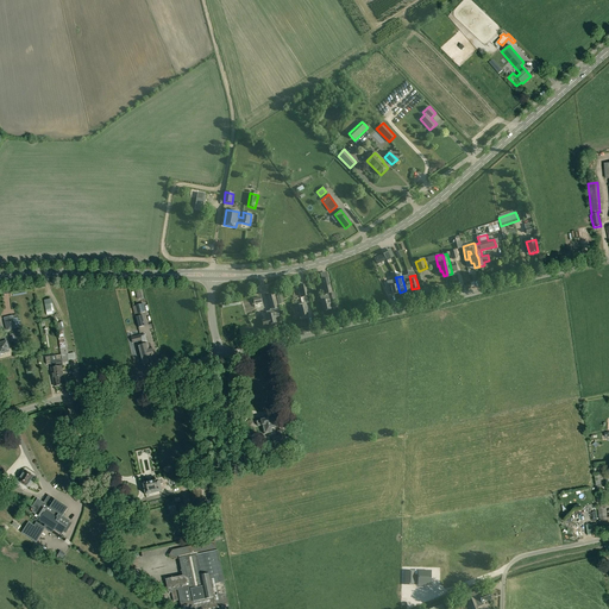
[(409,276),(402,278),(403,282),(406,290),(412,289),(410,281),(409,276)]
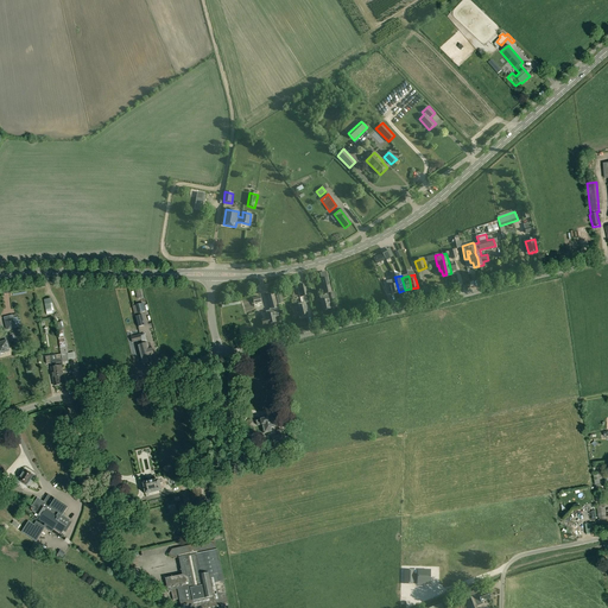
[(325,293),(331,292),(328,278),(322,279),(325,293)]
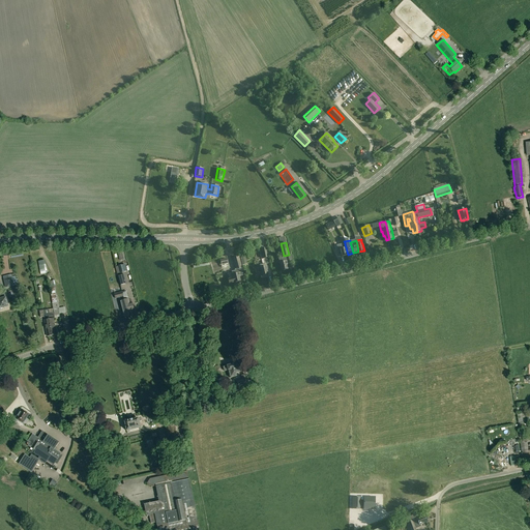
[(345,244),(336,246),(339,254),(342,254),(342,256),(348,255),(346,247),(345,244)]
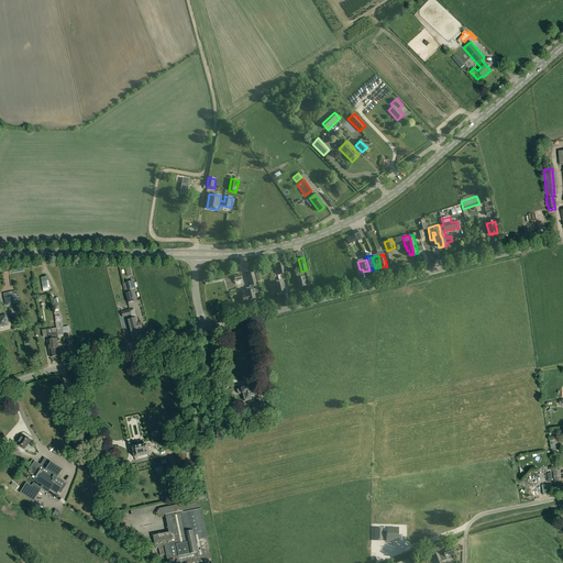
[(276,285),(273,285),(274,290),(277,289),(278,293),(279,293),(279,294),(282,293),(282,291),(285,291),(284,286),(285,286),(284,283),(283,280),(286,279),(285,273),(280,274),(282,280),(276,282),(276,285)]
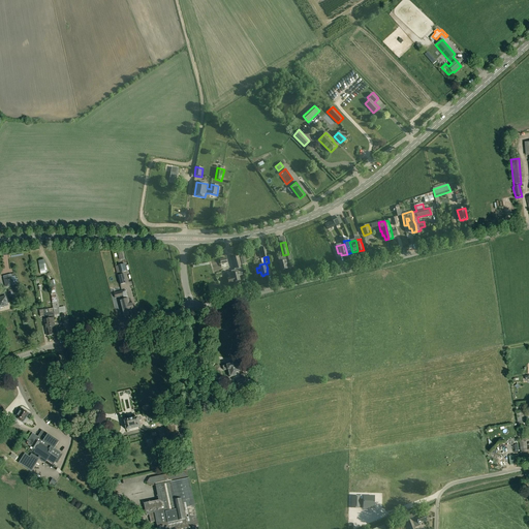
[(286,260),(285,256),(279,258),(280,262),(279,262),(281,270),(282,270),(282,271),(284,270),(287,269),(286,263),(287,263),(286,260)]
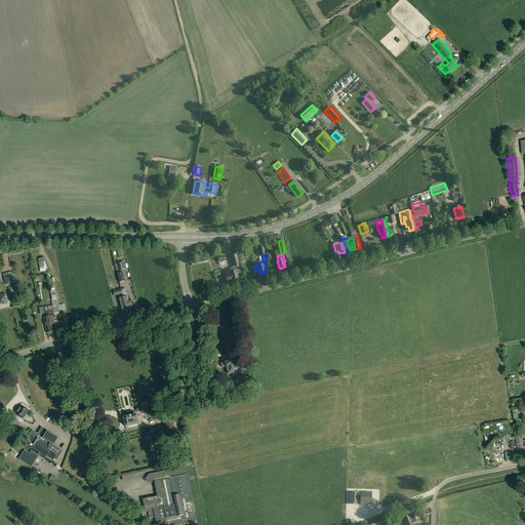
[(231,275),(226,277),(227,281),(232,280),(234,280),(236,279),(239,278),(238,274),(241,273),(240,269),(240,265),(234,267),(233,267),(233,269),(230,269),(230,270),(231,272),(230,272),(231,275)]
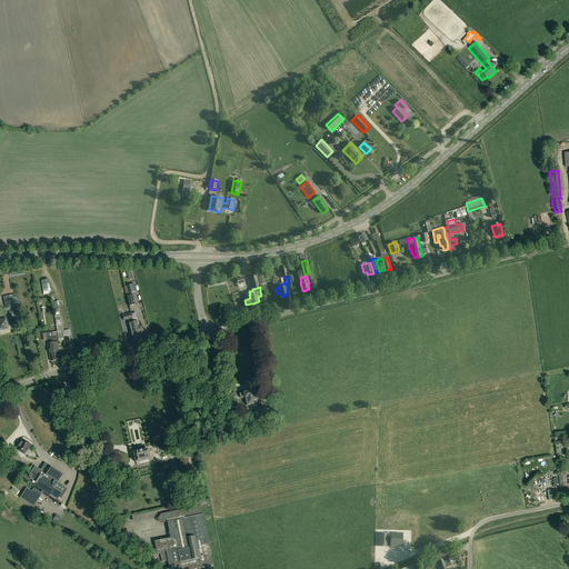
[(18,306),(16,297),(3,300),(6,309),(18,306)]
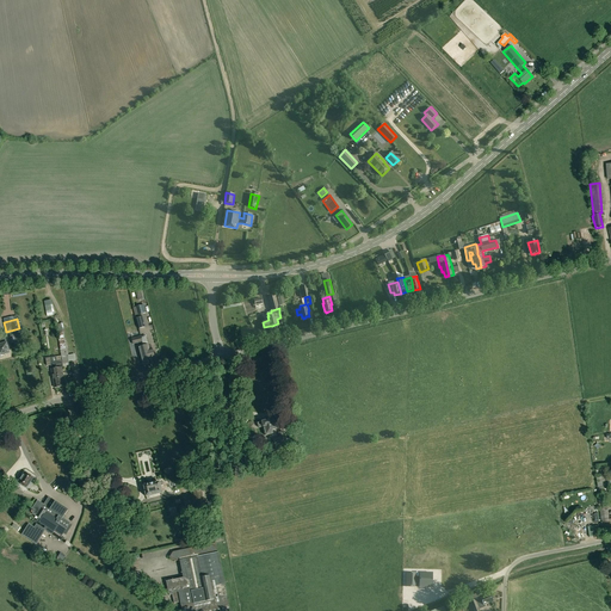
[(56,362),(55,362),(56,366),(62,365),(62,364),(68,363),(68,362),(75,360),(74,355),(67,356),(63,332),(65,332),(63,323),(56,325),(56,326),(59,341),(61,360),(56,362)]
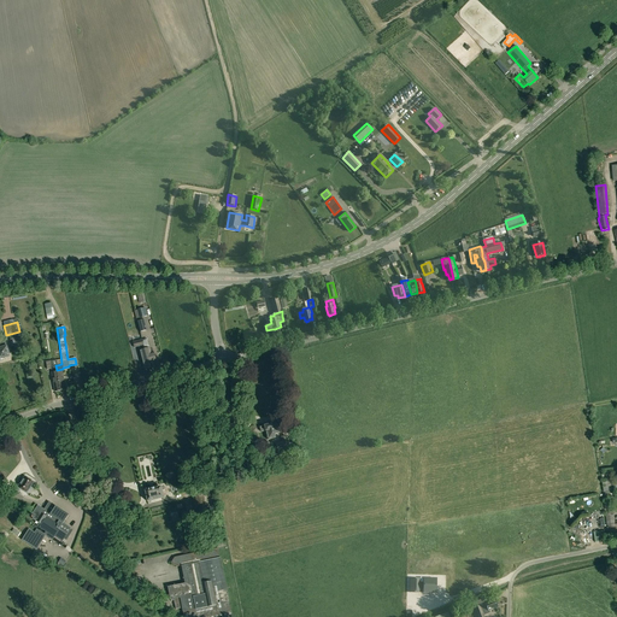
[(150,348),(145,350),(150,368),(154,366),(153,362),(156,362),(153,352),(151,353),(150,348)]
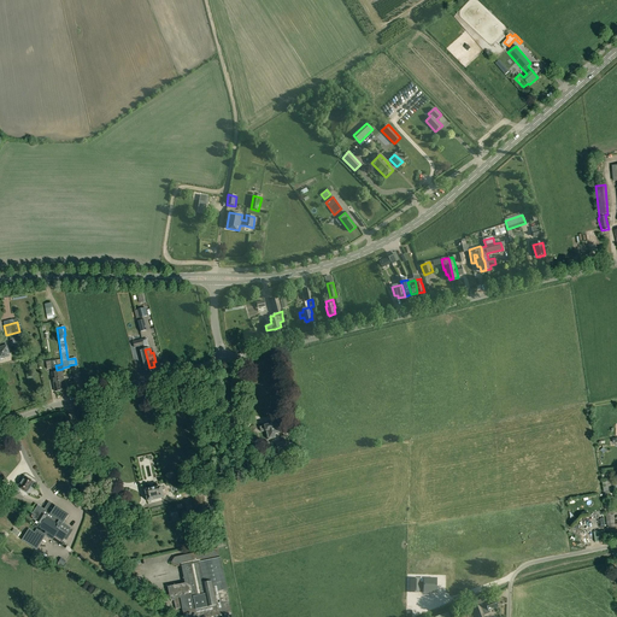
[(139,351),(144,369),(150,368),(145,350),(139,351)]
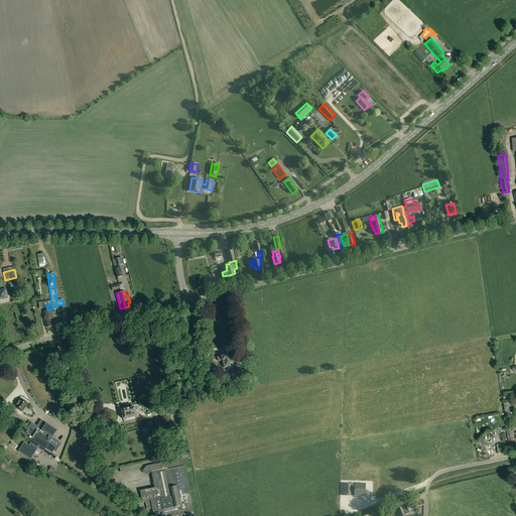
[(42,302),(38,302),(39,309),(42,308),(43,308),(43,310),(47,309),(46,305),(47,305),(46,301),(42,302)]
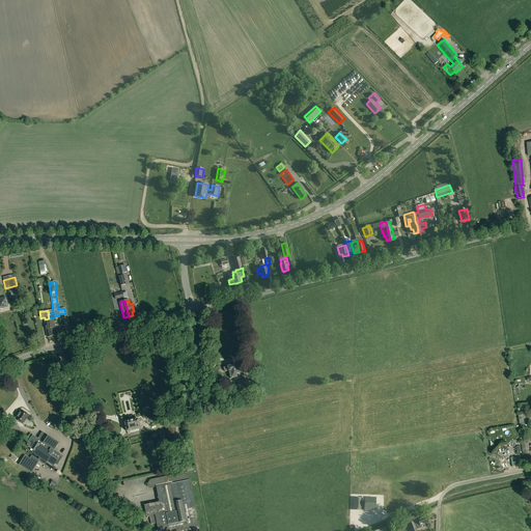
[(228,371),(230,379),(236,378),(235,374),(241,372),(239,364),(227,366),(227,367),(223,368),(224,371),(228,371)]
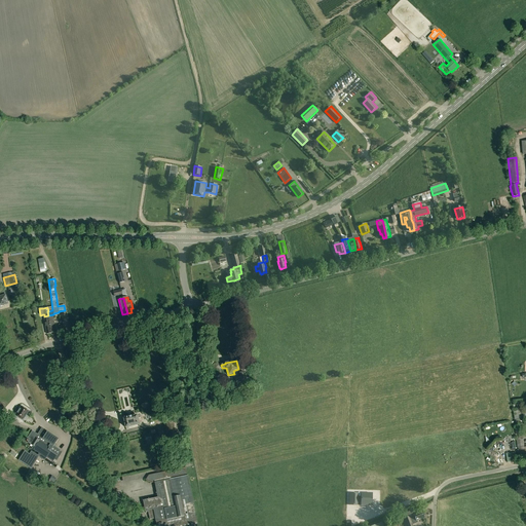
[(235,378),(236,382),(246,379),(243,372),(239,373),(240,377),(235,378)]
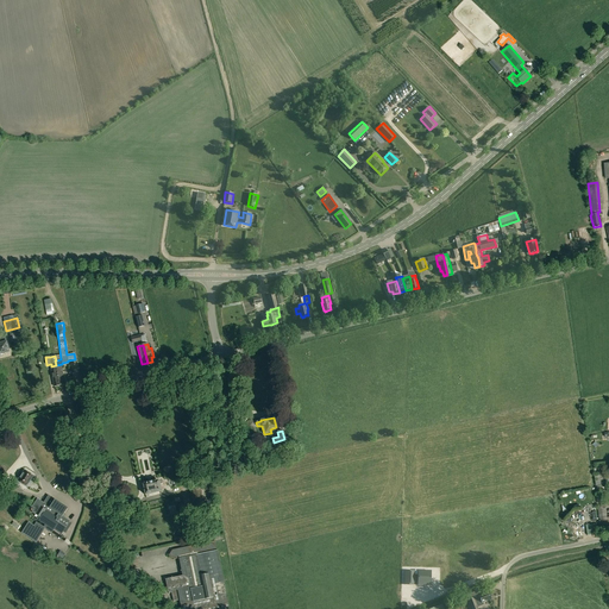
[(603,468),(594,469),(596,485),(606,484),(603,468)]
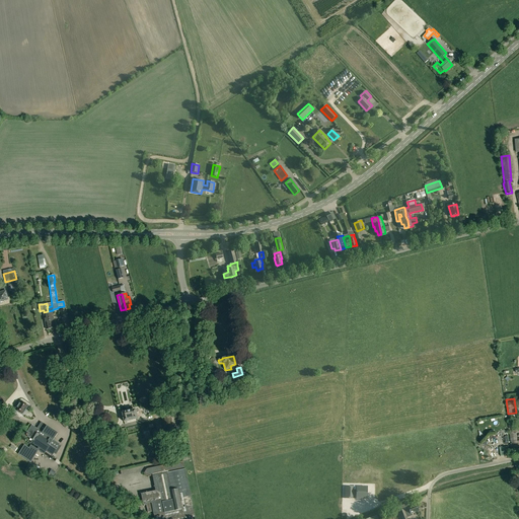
[(19,404),(17,406),(16,406),(15,409),(15,410),(22,415),(28,405),(21,400),(21,401),(19,401),(18,403),(19,404)]
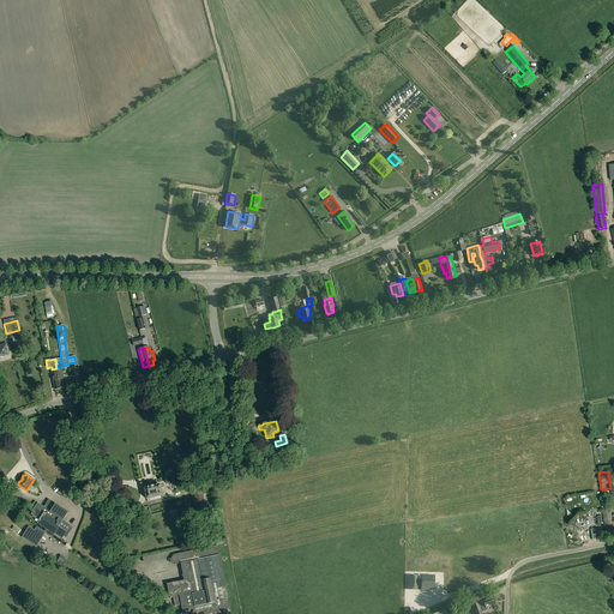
[(162,495),(160,485),(144,488),(146,499),(162,495)]
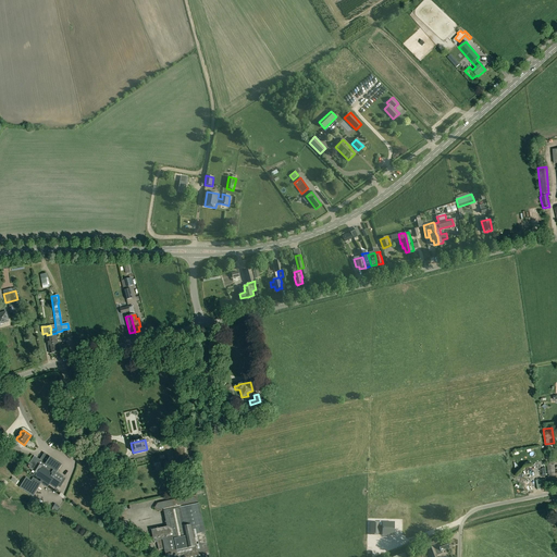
[(178,466),(187,463),(183,446),(174,448),(178,466)]
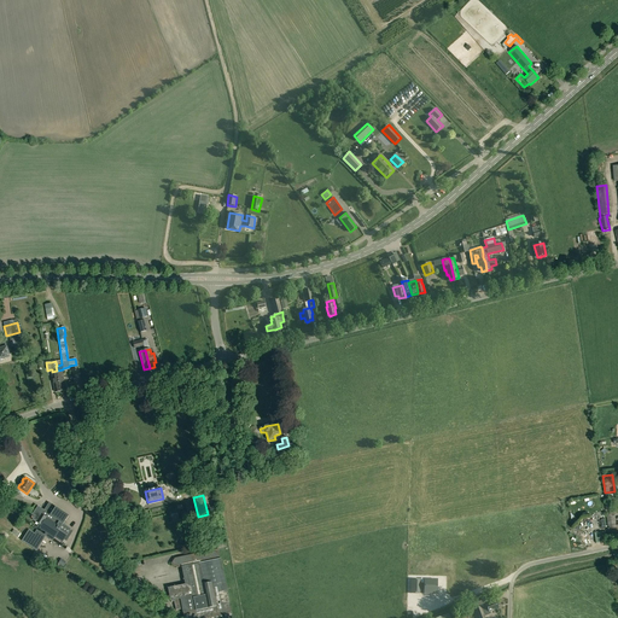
[(76,496),(71,502),(77,509),(83,505),(76,496)]
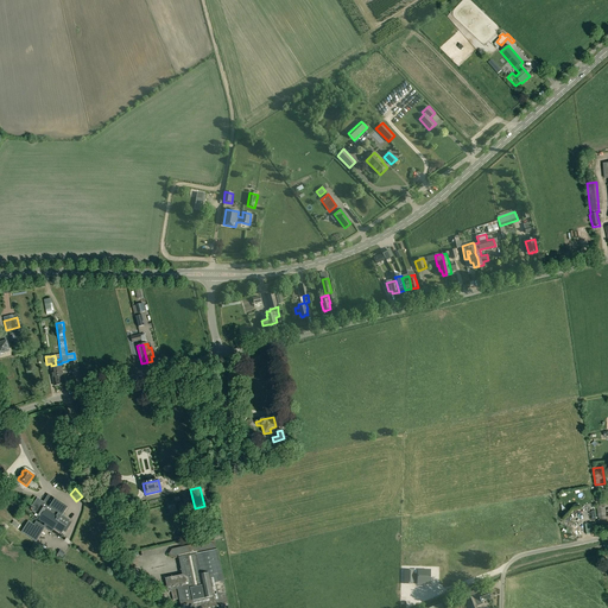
[(49,494),(43,502),(37,498),(32,506),(35,508),(32,512),(38,515),(36,518),(45,524),(43,526),(36,521),(33,525),(29,521),(21,532),(36,542),(45,527),(51,532),(54,529),(63,534),(65,532),(63,531),(70,520),(62,515),(68,507),(49,494)]
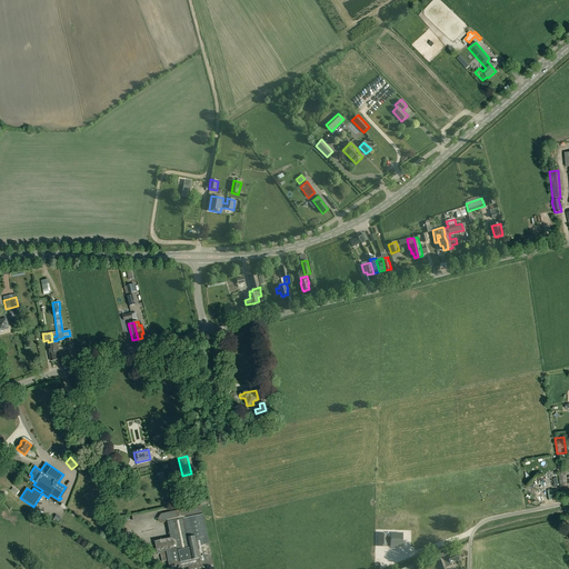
[(568,488),(566,488),(565,476),(566,476),(566,472),(558,472),(559,476),(561,499),(568,497),(568,488)]
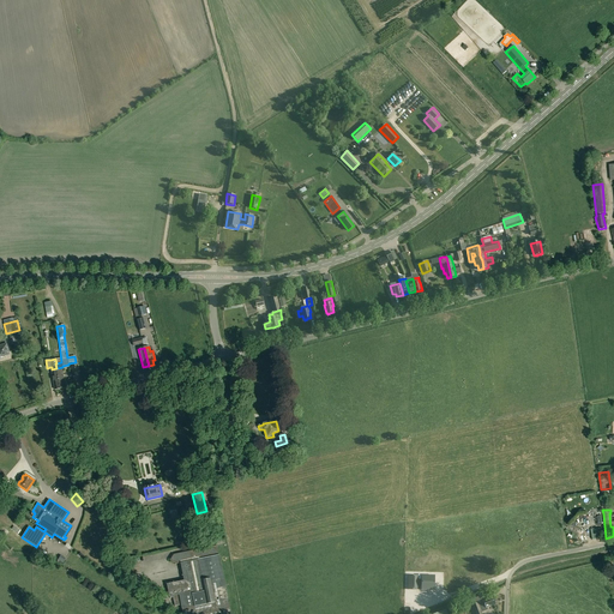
[(182,613),(230,613),(218,555),(216,546),(210,547),(174,555),(174,554),(169,560),(175,564),(180,563),(184,581),(167,584),(169,597),(170,597),(170,599),(173,597),(175,607),(181,605),(182,613)]
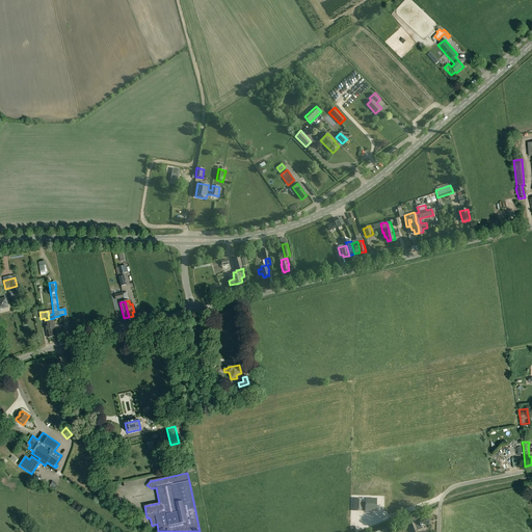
[(375,499),(365,499),(364,511),(375,511),(375,499)]
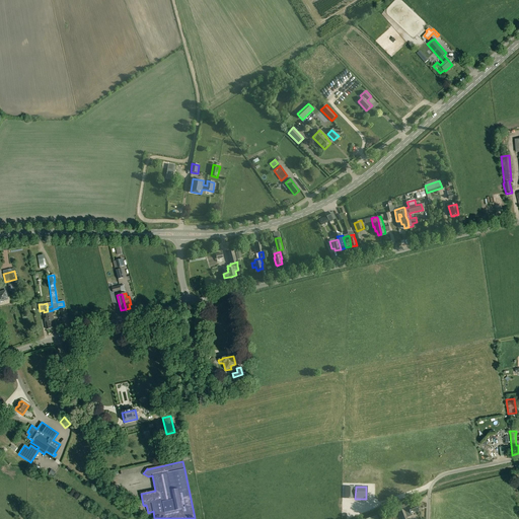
[(406,518),(405,515),(419,511),(417,505),(409,508),(403,510),(399,511),(399,512),(402,518),(406,518)]
